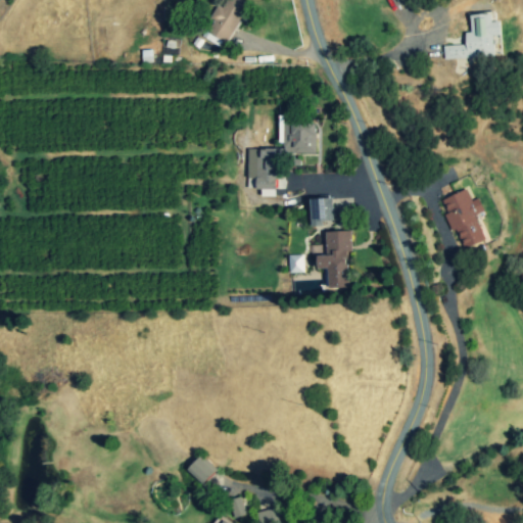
[(218,5),(203,31),(226,43),(249,2),(244,0),(225,0),(221,7),(218,5)]
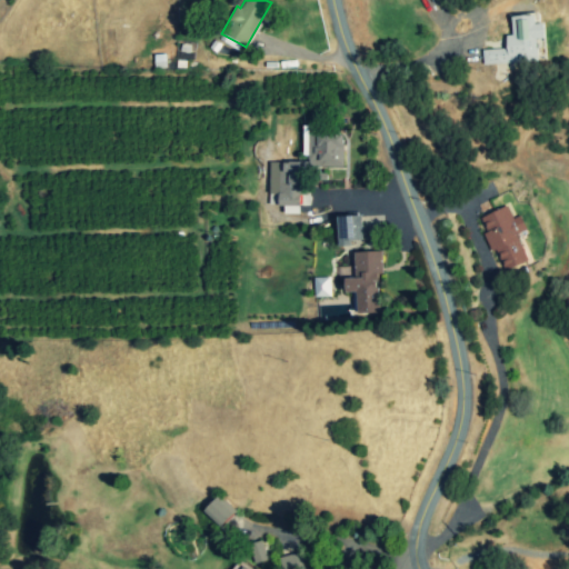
[(482,50),(483,65),(538,62),(537,39),(545,39),(545,23),(536,23),(536,15),(511,16),(512,36),(506,36),(507,49),(482,50)]
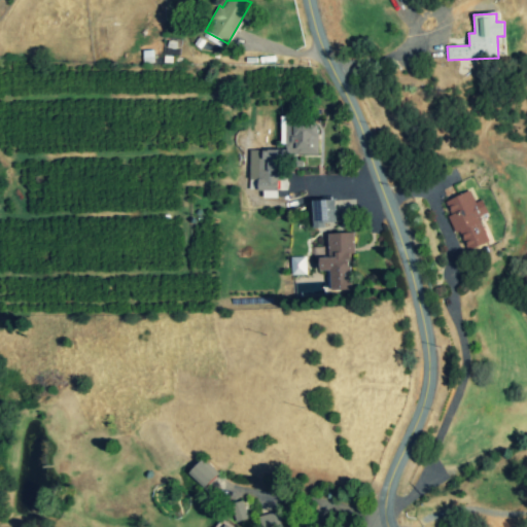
[(250,150),(250,180),(257,180),(257,190),(280,190),(279,154),(319,154),(319,125),(303,125),(303,120),(291,120),(291,125),(286,125),(286,149),(250,150)]
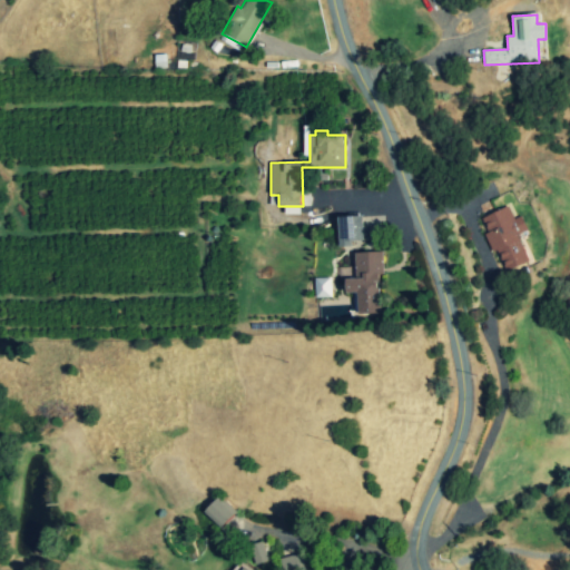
[(479,218),(493,253),(498,251),(505,272),(529,262),(518,234),(528,231),(522,216),(513,219),(509,206),(479,218)]
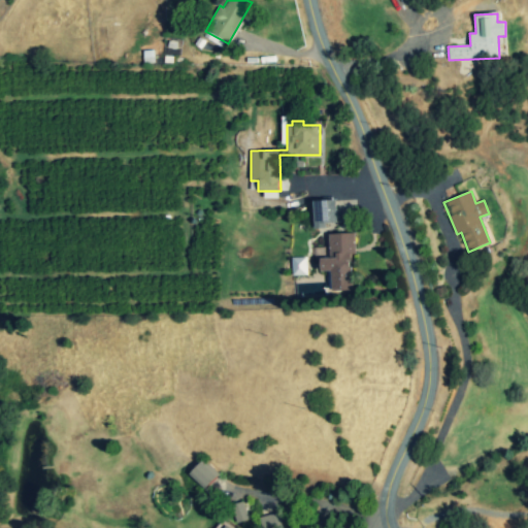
[(312,201),(314,228),(326,228),(325,223),(337,223),(336,200),(312,201)]
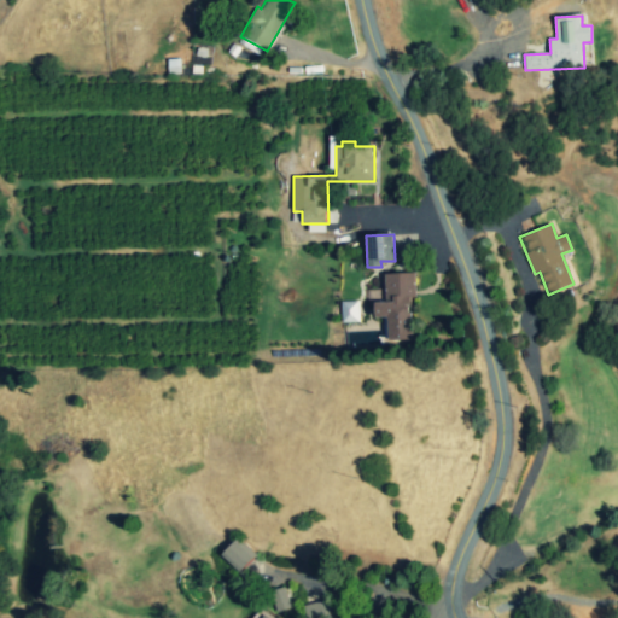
[(384,274),(385,302),(374,303),(375,318),(386,318),(388,340),(412,340),(410,296),(415,296),(415,273),(384,274)]
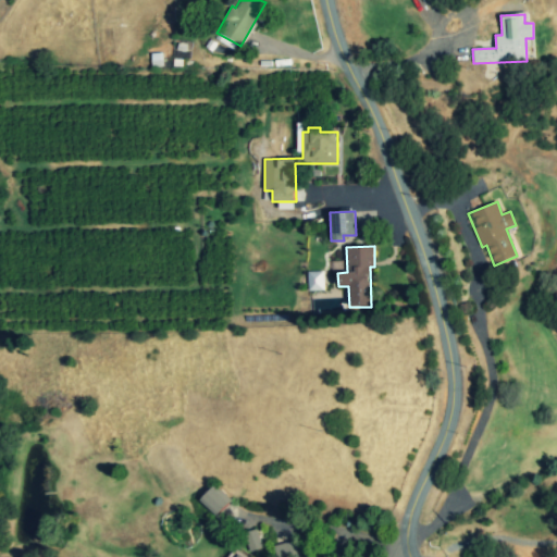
[(307,272),(308,291),(323,291),(323,271),(307,272)]
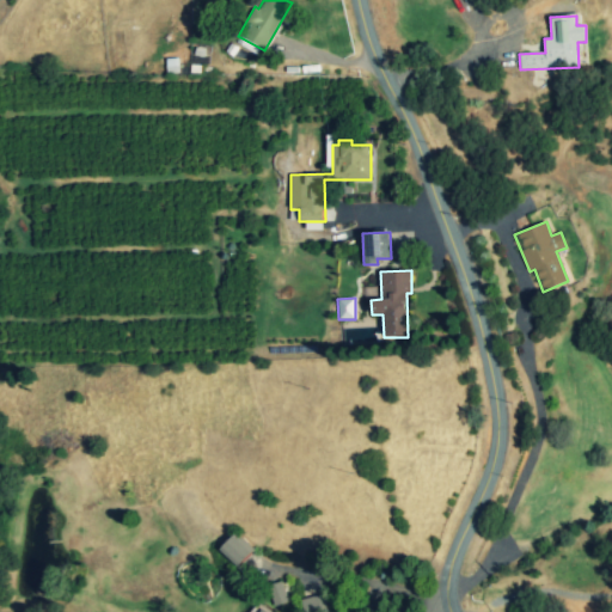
[(254,550),(234,533),(219,550),(238,567),(254,550)]
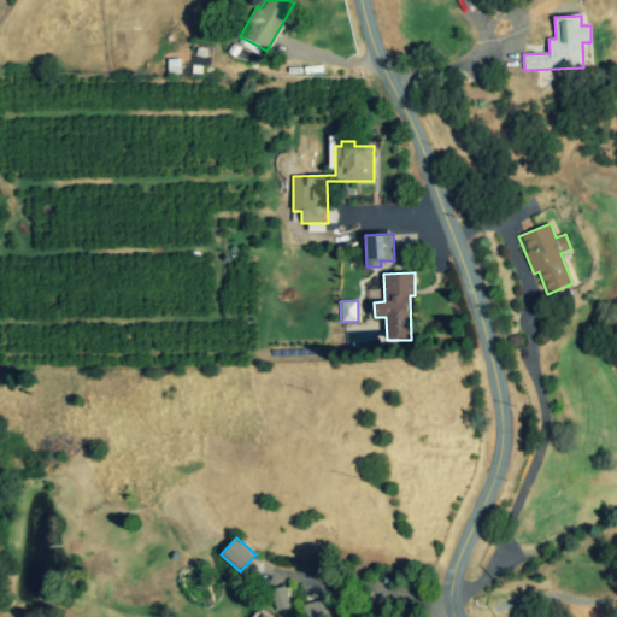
[(289,606),(283,586),(269,591),(274,610),(289,606)]
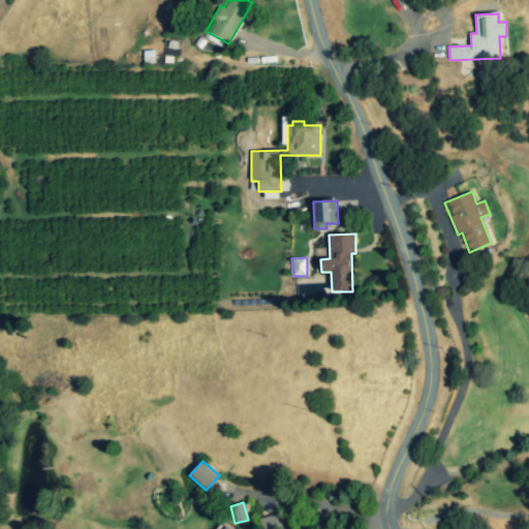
[(262,528),(280,528),(284,528),(278,512),(259,520),(262,528)]
